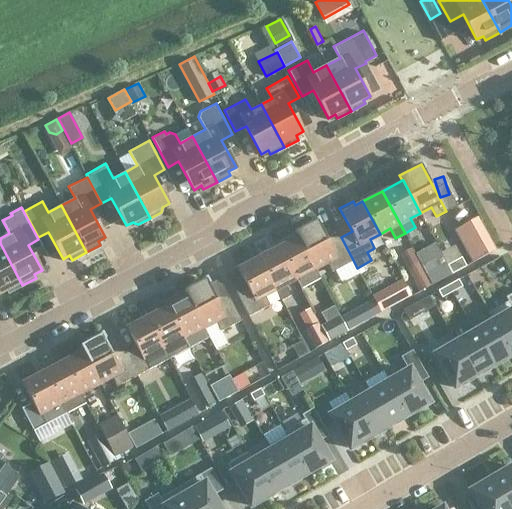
[(481,256),(495,249),(478,217),(463,225),(455,229),(473,261),(481,256)]
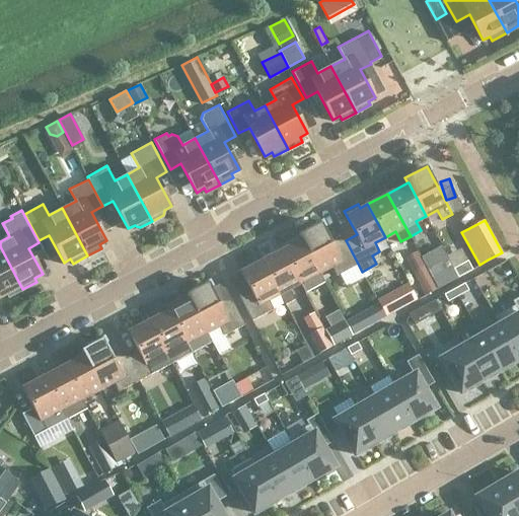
[(321,222),(299,234),(302,239),(303,238),(320,272),(331,266),(337,275),(358,264),(346,240),(335,246),(321,222)]
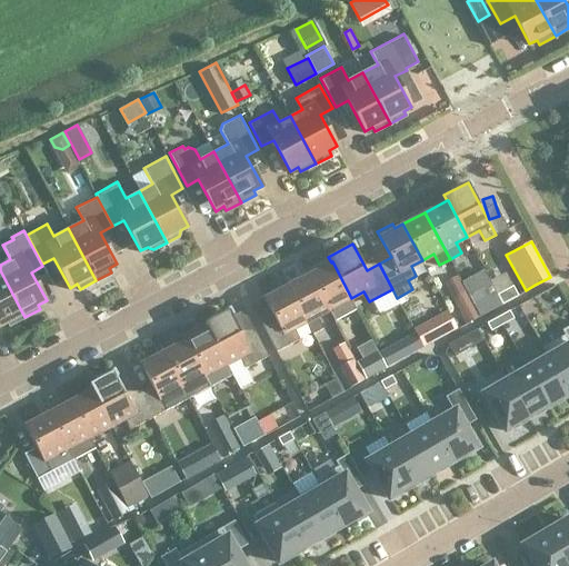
[(336,319),(356,308),(351,298),(332,261),(331,262),(310,274),(329,310),(330,309),(336,319)]
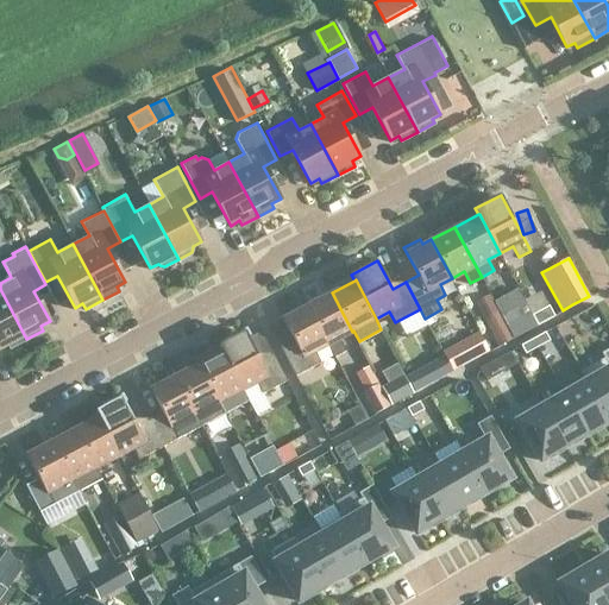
[(26,339),(0,289),(0,347),(8,344),(11,347),(26,339)]
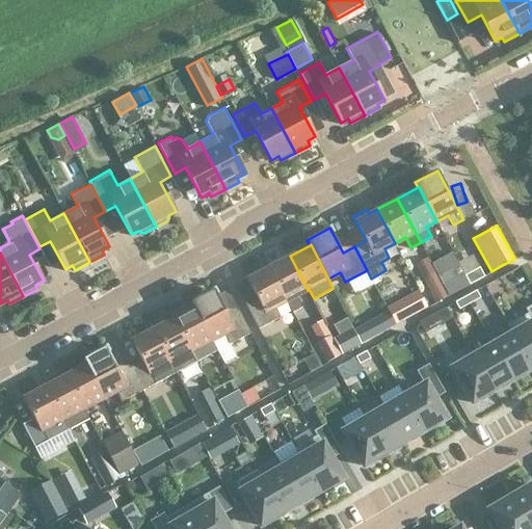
[(308,290),(290,256),(268,267),(287,300),(292,311),(301,306),(296,295),(308,290)]
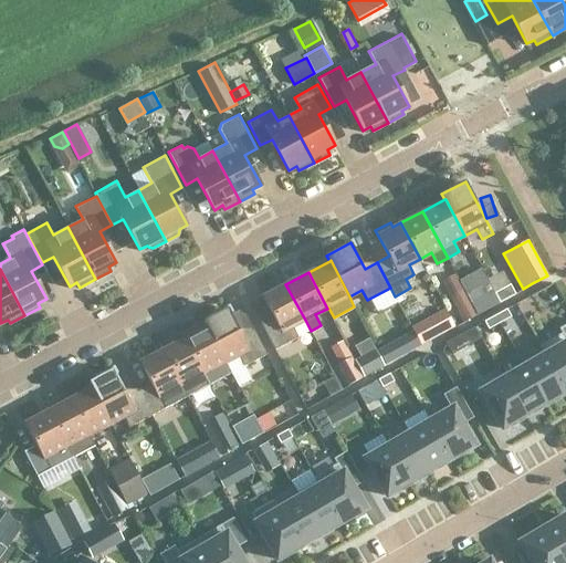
[(500,301),(515,292),(510,283),(494,291),(500,301)]
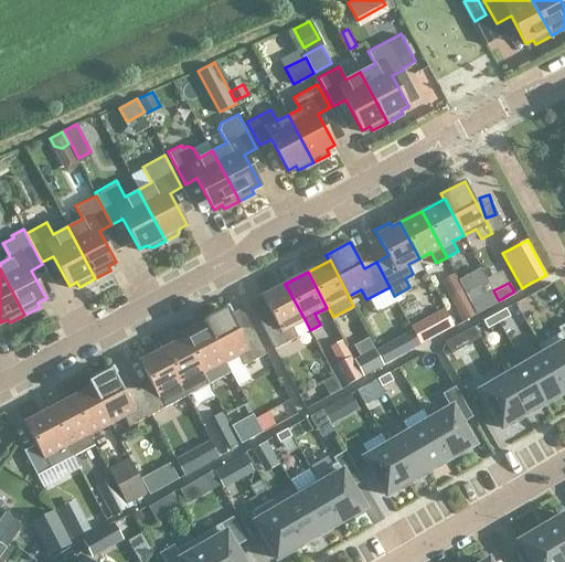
[(274,317),(262,324),(275,348),(298,336),(292,326),(305,319),(285,284),(263,296),(274,317)]
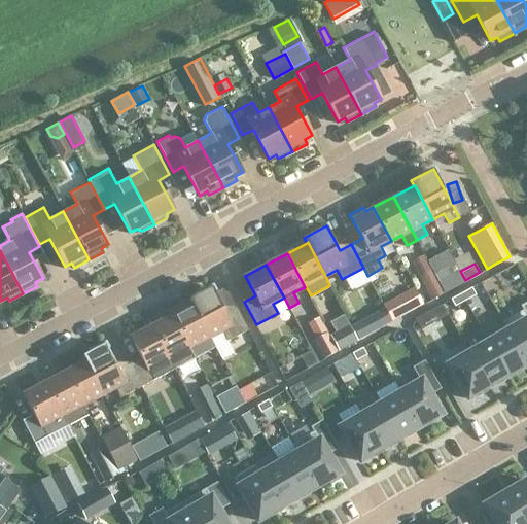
[(449,265),(434,272),(445,292),(459,284),(449,265)]
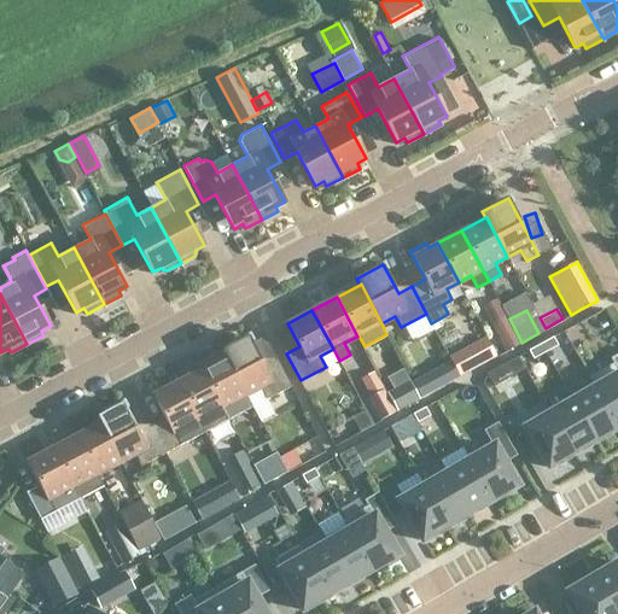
[(507,349),(520,341),(505,314),(496,319),(494,325),(507,349)]
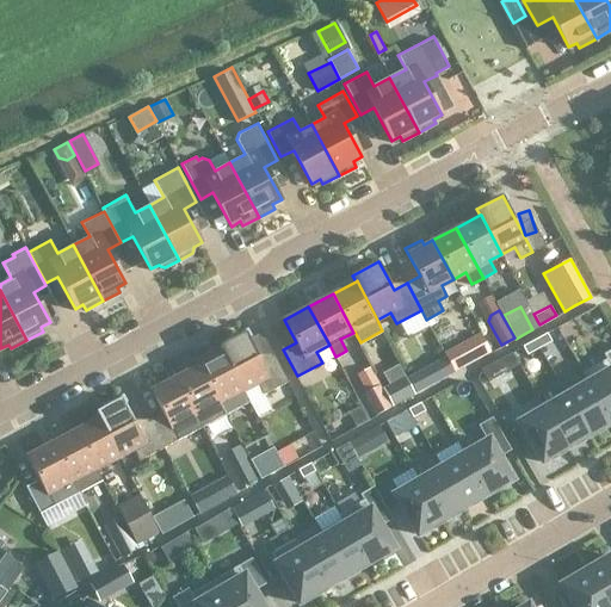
[(246,332),(220,346),(223,352),(223,351),(245,390),(258,383),(263,394),(288,381),(273,353),(260,360),(246,332)]
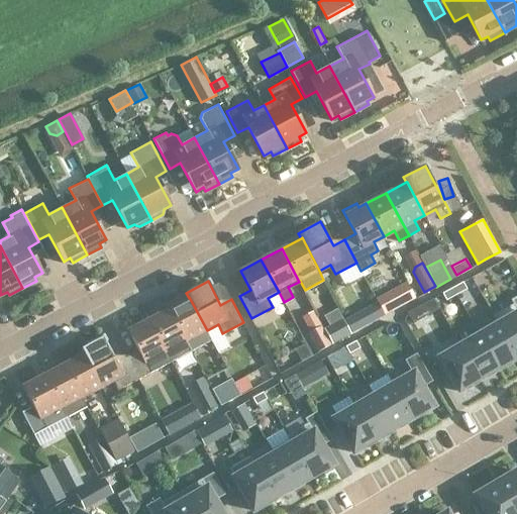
[(407,281),(396,287),(405,302),(415,297),(407,281)]
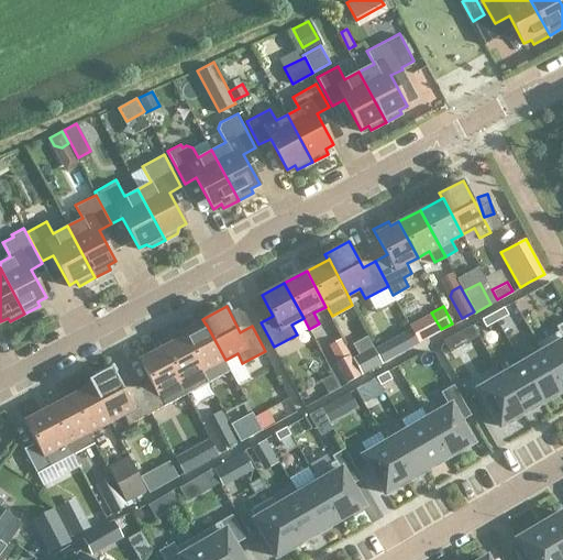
[(504,306),(493,311),(498,319),(508,314),(504,306)]
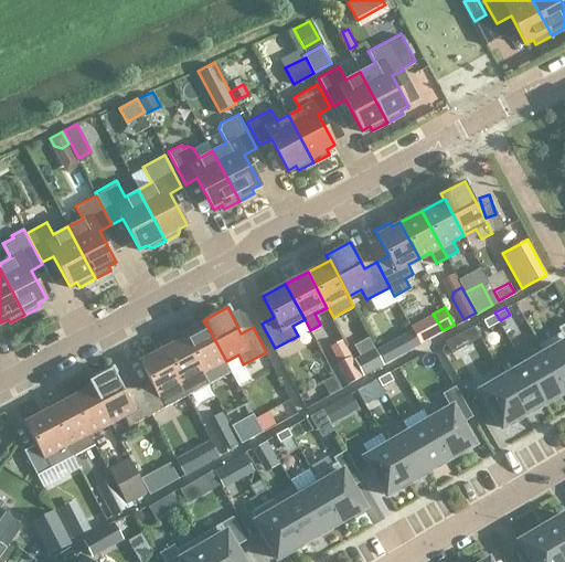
[(500,320),(494,313),(483,319),(488,327),(500,320)]
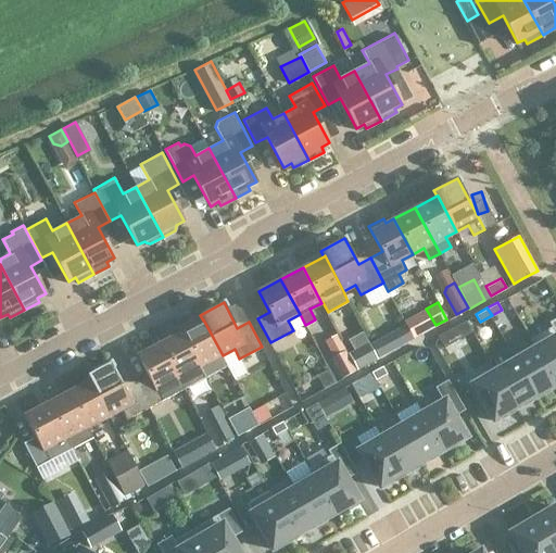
[(530,338),(535,348),(536,347),(555,379),(555,316),(550,321),(552,326),(530,338)]
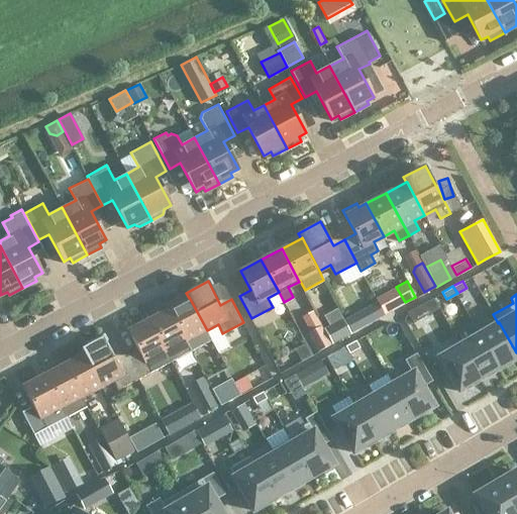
[(189,298),(169,308),(187,341),(197,335),(201,344),(211,339),(207,330),(189,297),(189,298)]
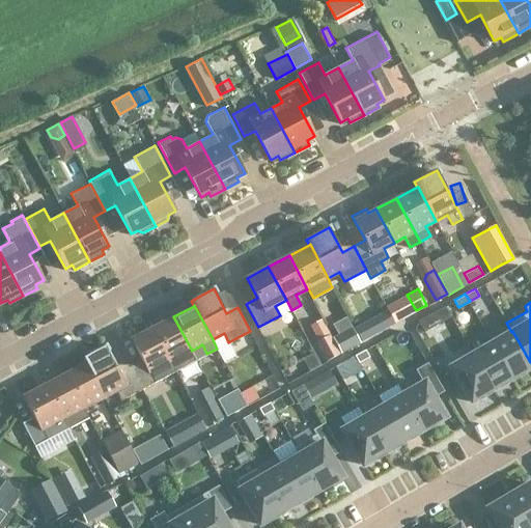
[(440,323),(451,316),(445,305),(434,311),(440,323)]
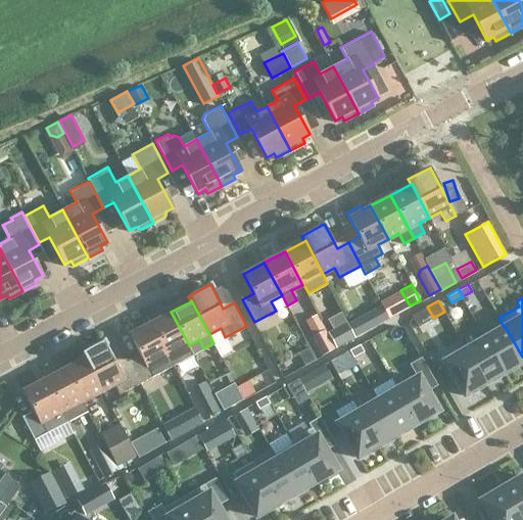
[(365,314),(372,326),(387,318),(381,305),(365,314)]
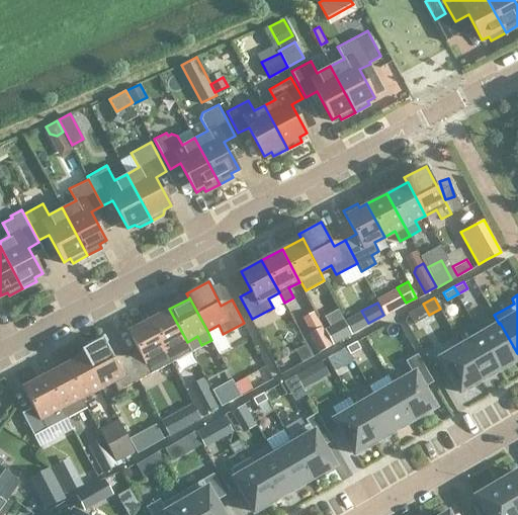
[(187,342),(169,309),(149,320),(171,361),(182,356),(177,347),(187,342)]
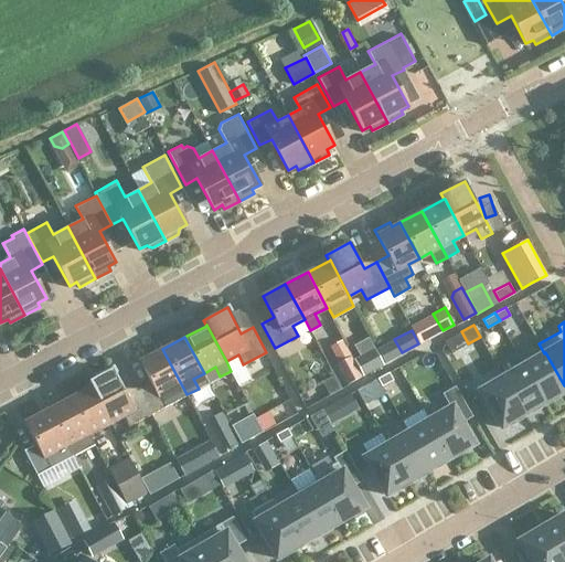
[(369,371),(383,363),(375,348),(361,356),(369,371)]
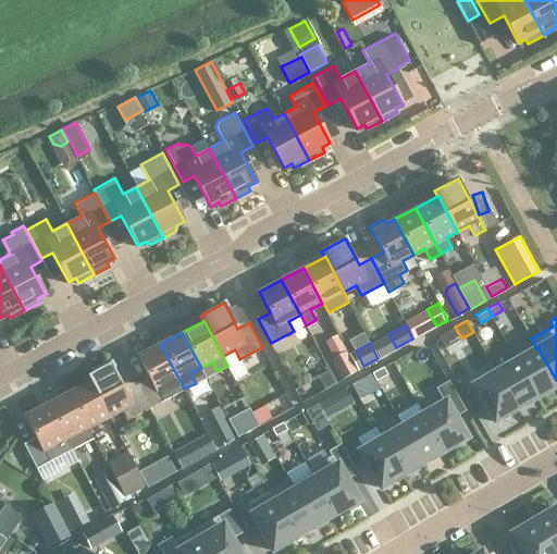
[(148,377),(136,383),(149,407),(184,389),(160,344),(137,356),(148,377)]
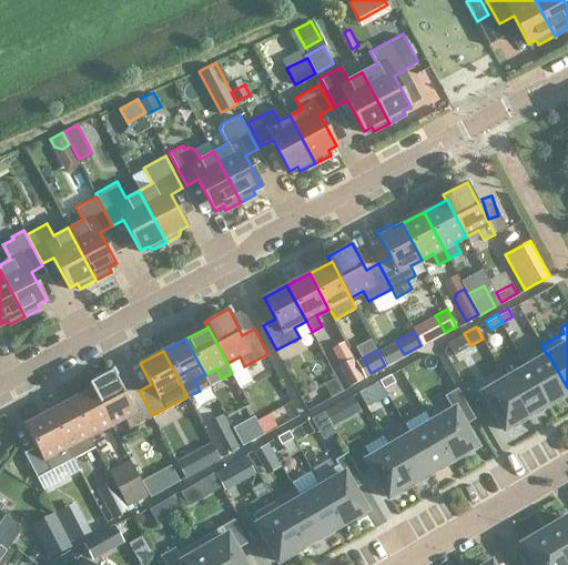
[(527,366),(549,403),(567,391),(567,387),(548,354),(547,355),(527,366)]
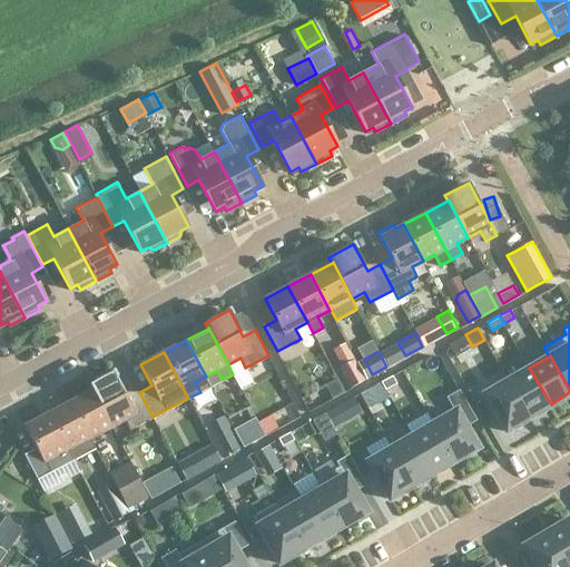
[(365,379),(354,359),(340,367),(351,387),(365,379)]
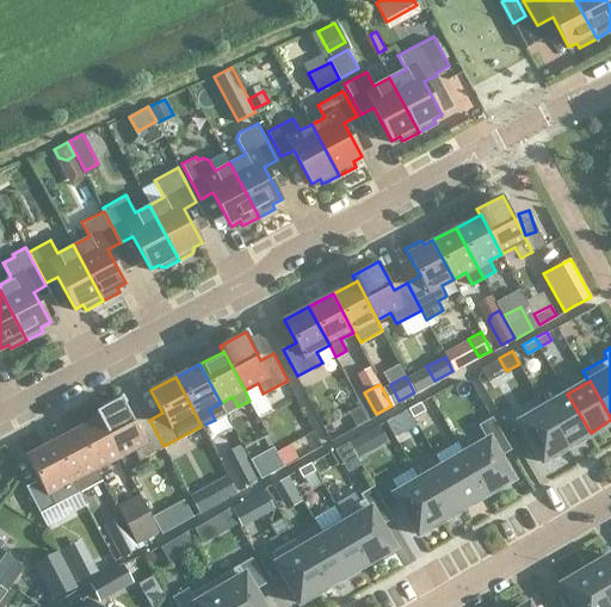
[(568,446),(591,433),(567,394),(545,406),(568,446)]
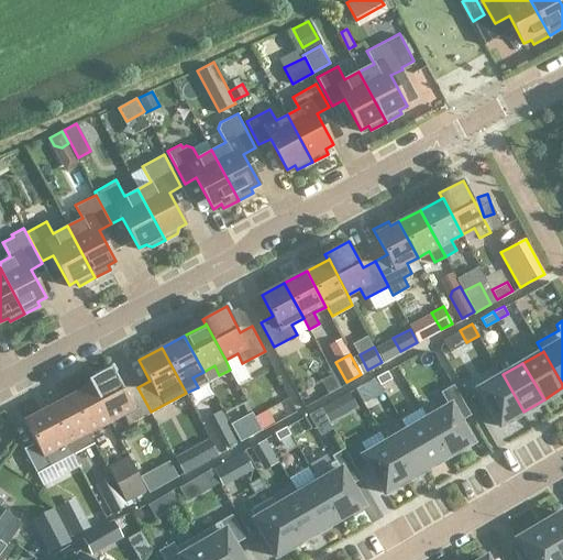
[(112,366),(89,380),(88,380),(91,385),(92,385),(111,420),(123,414),(129,424),(151,412),(138,387),(125,393),(112,366)]
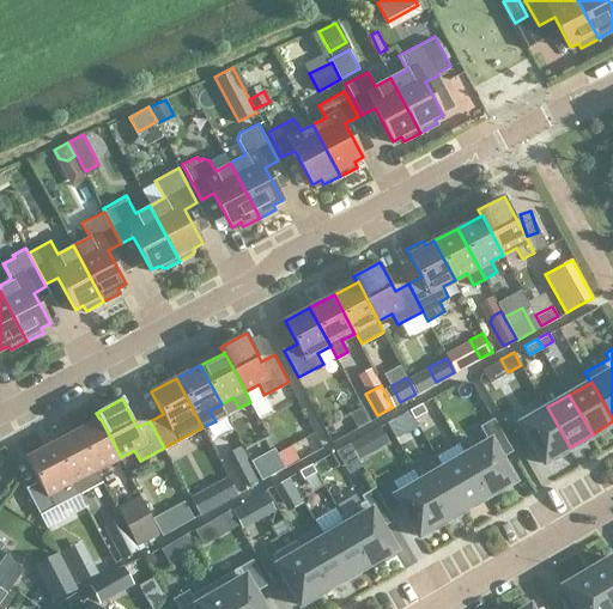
[(426,410),(422,402),(410,409),(414,418),(426,410)]
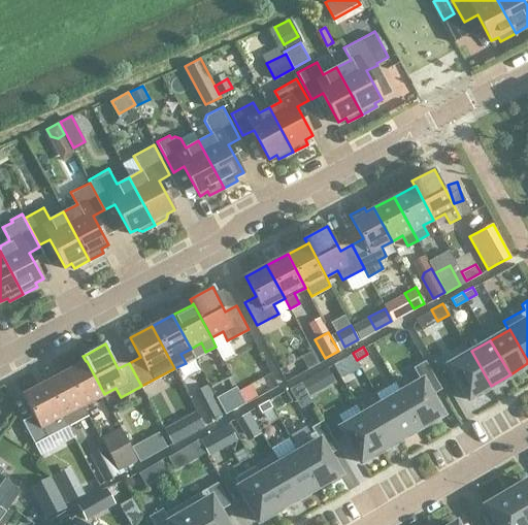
[(469,398),(491,386),(471,351),(450,364),(469,398)]
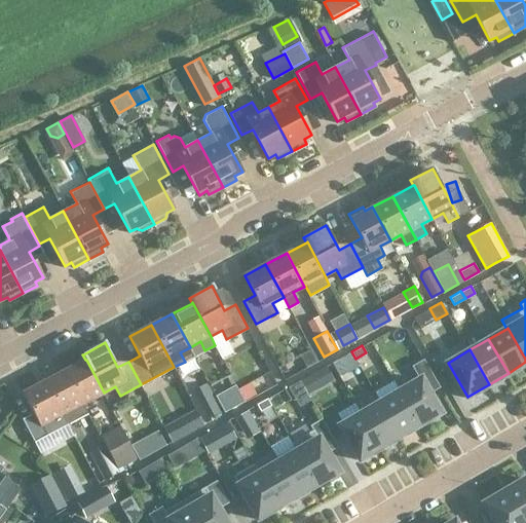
[(351,351),(342,356),(349,369),(359,364),(351,351)]
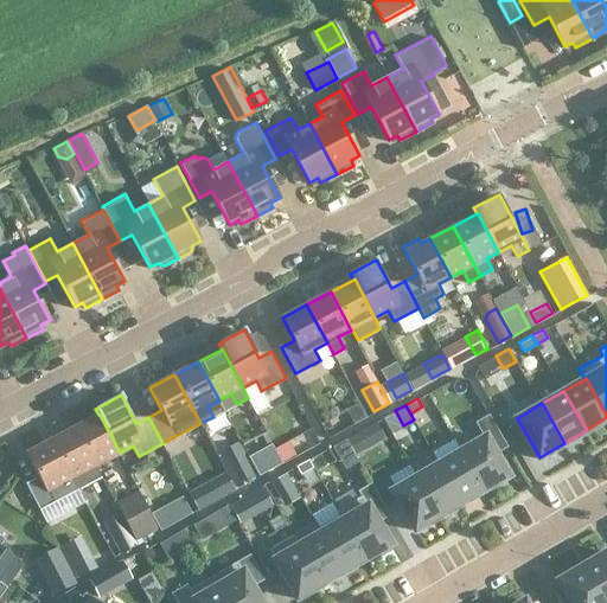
[(461,449),(485,489),(509,475),(492,447),(504,440),(490,414),(477,421),(486,436),(461,449)]
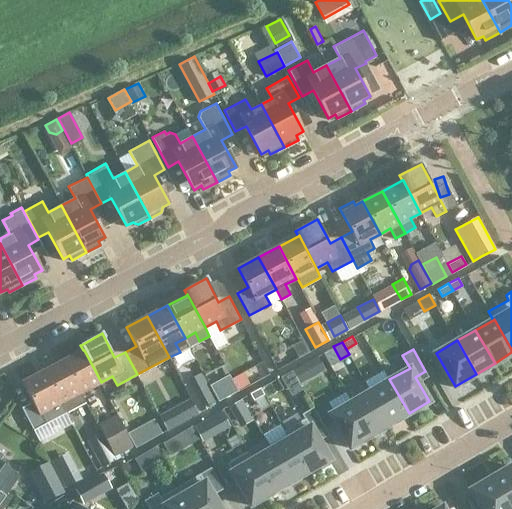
[(83,350),(63,360),(81,393),(101,382),(84,350),(83,350)]
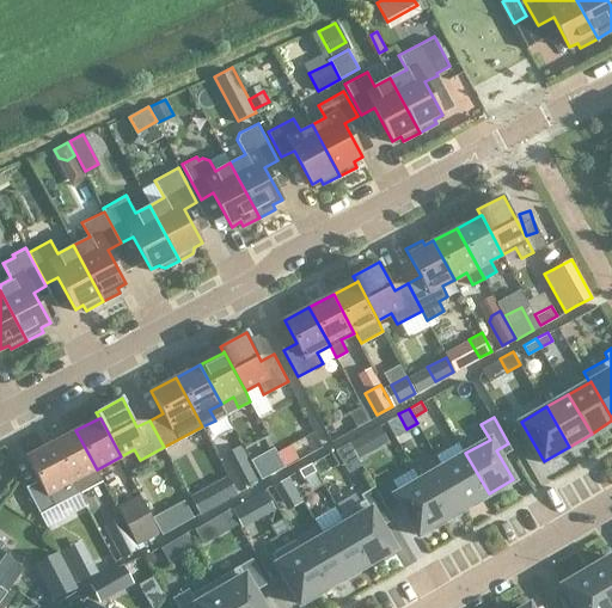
[(274,446),(283,460),(320,437),(311,422),(274,446)]
